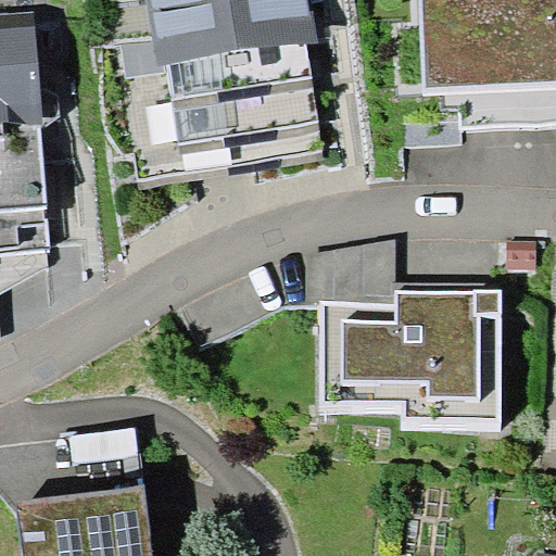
[(186,173),(326,151),(307,37),(319,36),(314,0),(150,0),(160,61),(167,59),(186,173)]
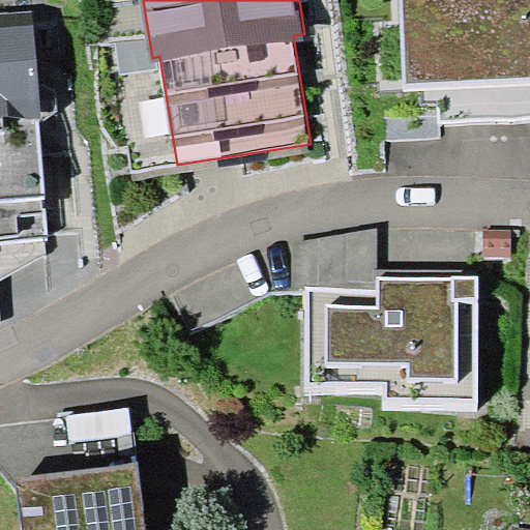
[(529,0),(401,0),(406,89),(529,83),(529,0)]
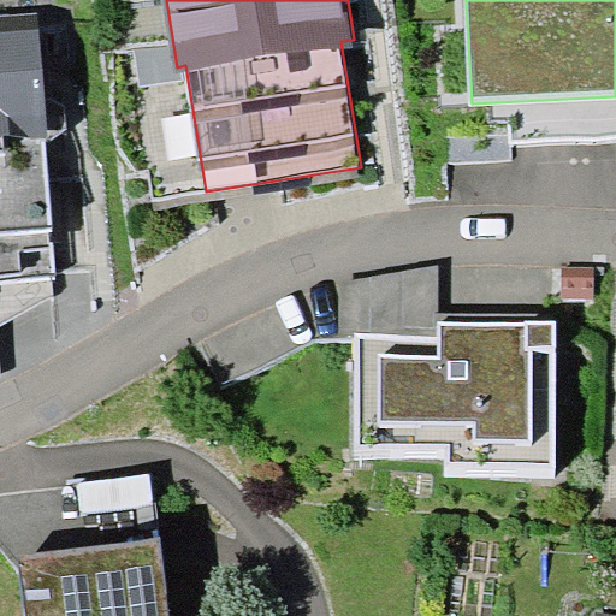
[(37,15),(0,17),(0,278),(58,274),(37,15)]
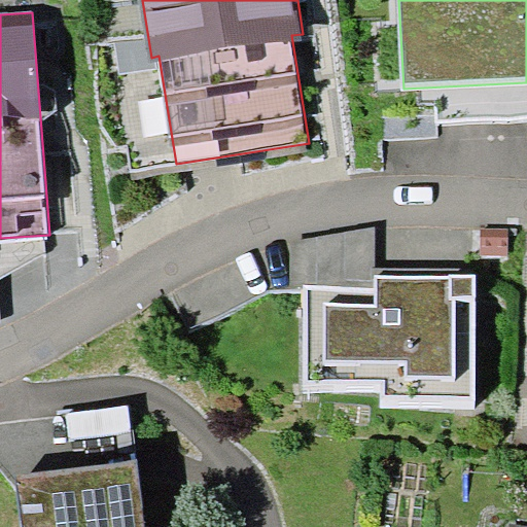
[(376,267),(376,225),(291,241),(292,287),(306,287),(376,287),(376,275),(376,267)]
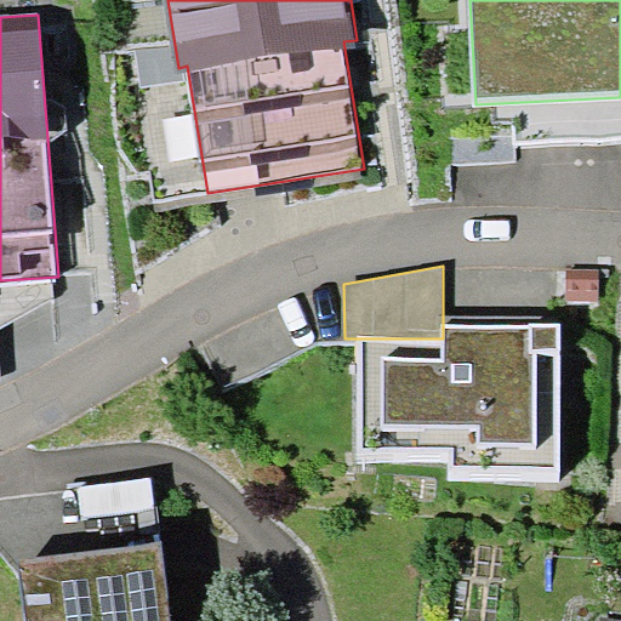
[(598,269),(565,271),(567,301),(599,301),(598,269)]
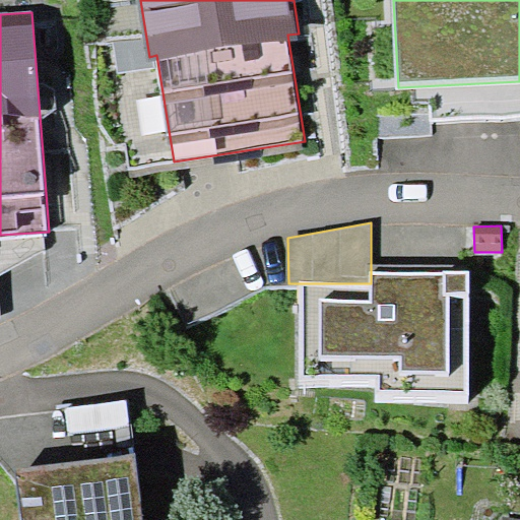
[(455,264),(371,263),(371,271),(445,272),(445,269),(455,270),(455,264)]
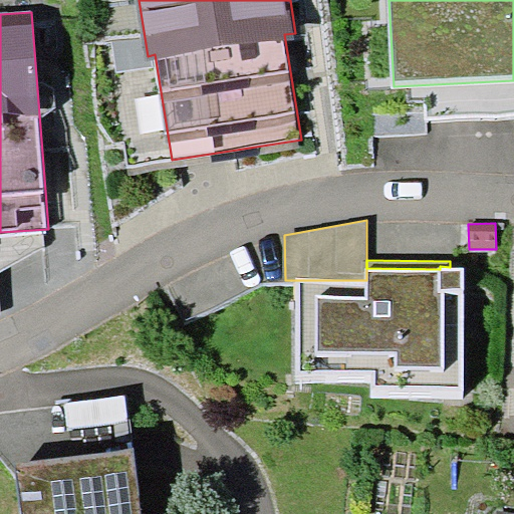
[(374,383),(464,384),(464,267),(450,267),(440,266),(440,269),(366,268),(366,280),(298,280),(298,370),(374,370),(374,383)]
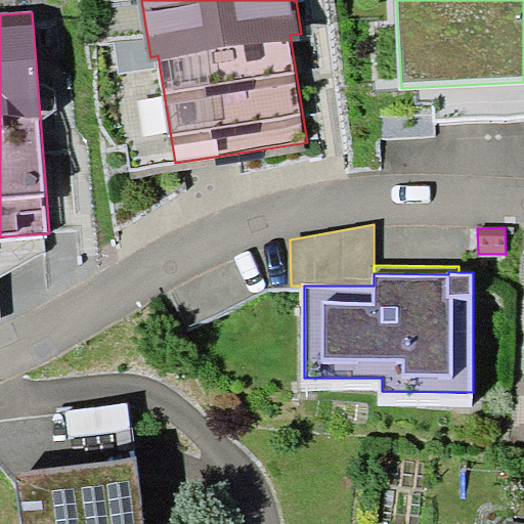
[(29,523),(142,523),(134,461),(23,475),(29,523)]
